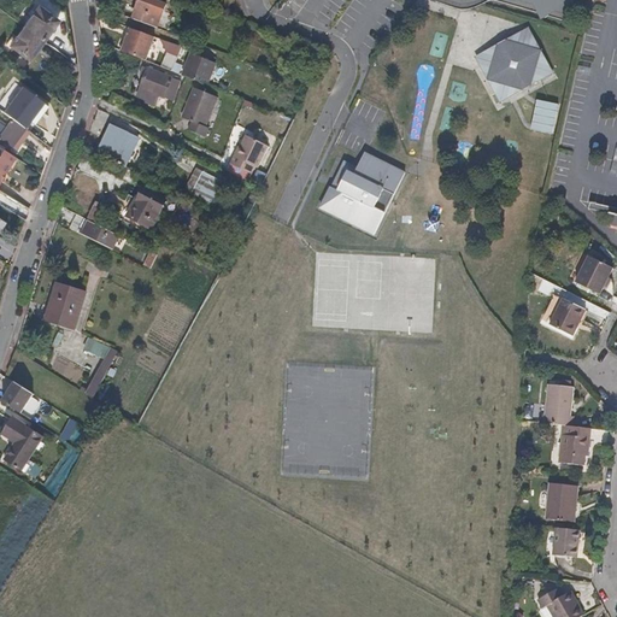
[(156,29),(164,6),(151,1),(151,0),(139,0),(135,12),(136,12),(134,22),(156,29)]
